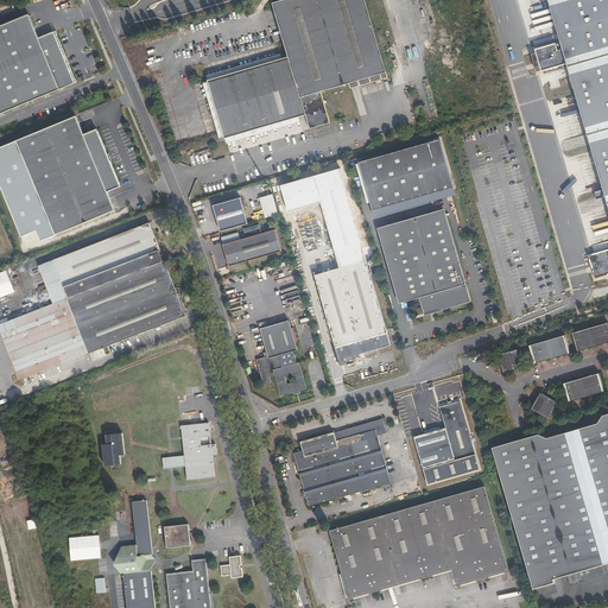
[(289,57),(283,59),(208,81),(225,137),(225,138),(299,116),(306,114),(310,128),(330,122),(321,92),(349,83),(387,73),(365,0),(283,0),(273,2),(289,57)]
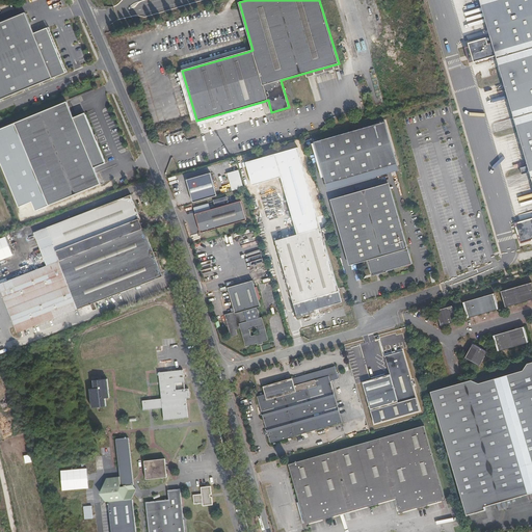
[(531,0),(479,0),(491,41),(487,42),(486,37),(469,43),(469,47),(466,48),(470,62),(474,61),(474,62),(496,55),(528,165),(521,168),(522,175),(530,171),(531,178),(531,218),(514,223),(521,244),(531,240),(531,0)]
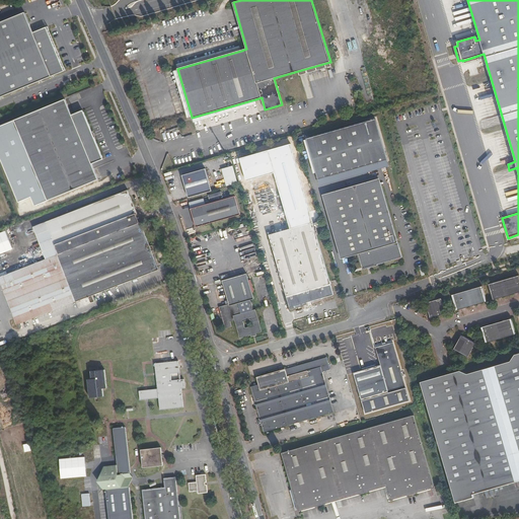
[(27,12),(0,22),(0,96),(67,71),(50,26),(35,32),(27,12)]
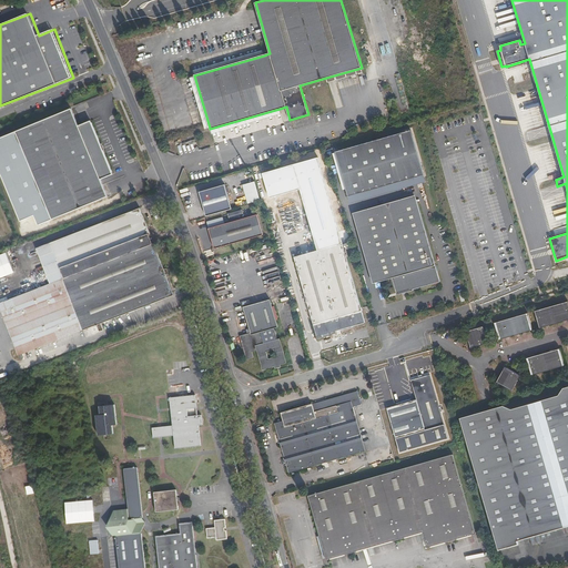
[(362,43),(366,60),(374,58),(369,41),(362,43)]
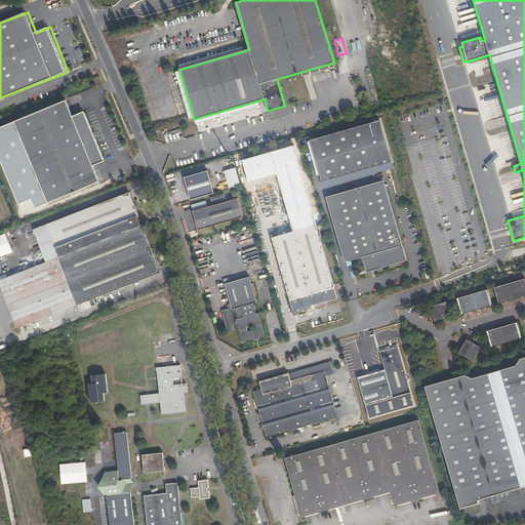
[(179,70),(244,51),(243,46),(177,65),(179,70)]
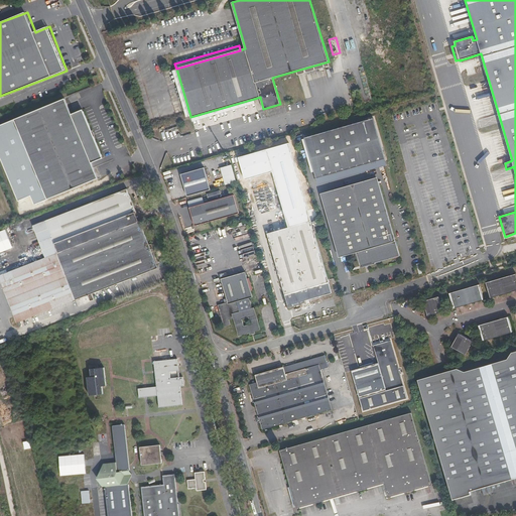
[(330,66),(329,61),(296,71),(297,75),(330,66)]
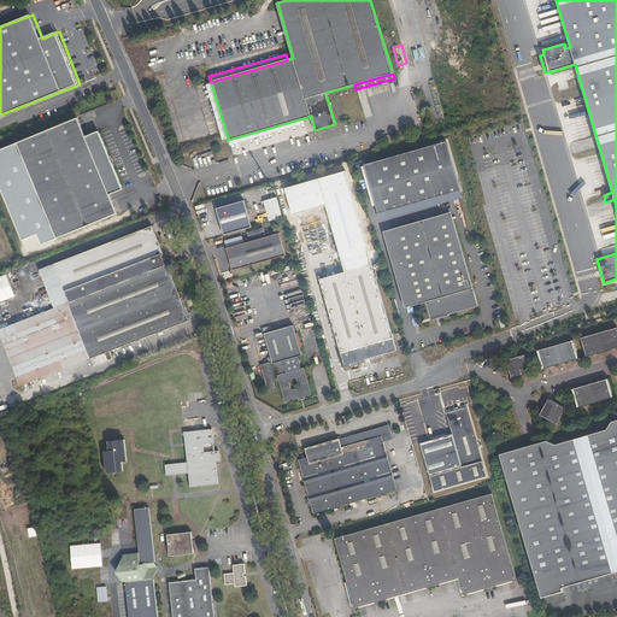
[(228,139),(211,82),(206,83),(223,141),(228,139)]
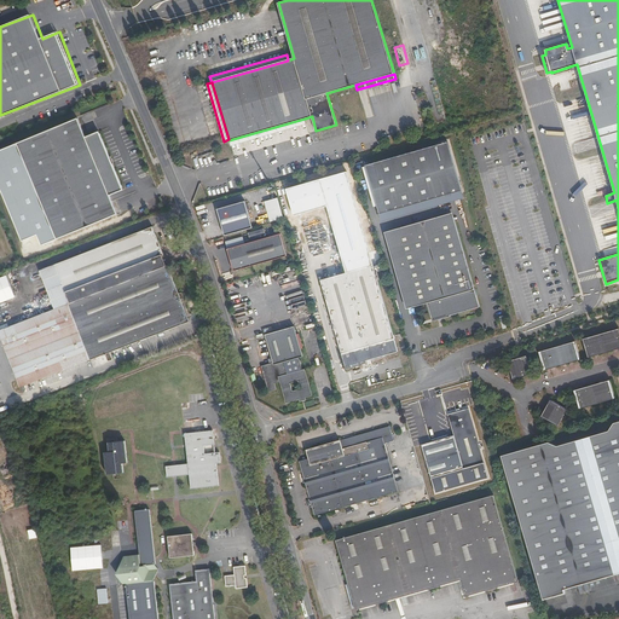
[(79,119),(17,143),(55,238),(116,215),(109,196),(122,191),(99,132),(86,138),(79,119)]
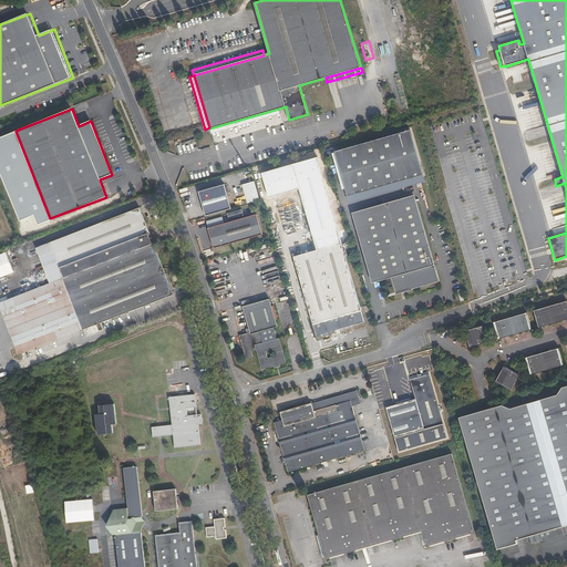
[(281,113),(279,109),(209,129),(210,133),(281,113)]
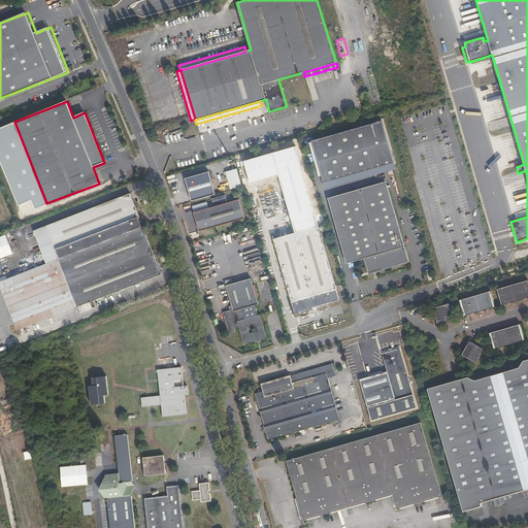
[(383,119),(312,139),(327,187),(397,166),(383,119)]
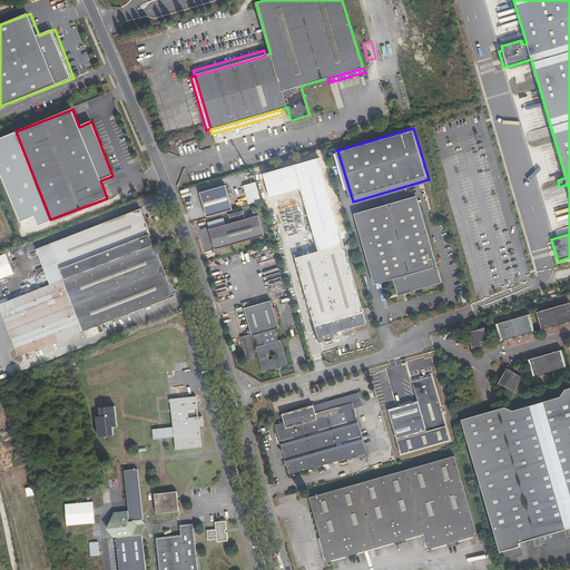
[(243,184),(248,204),(262,200),(256,180),(243,184)]
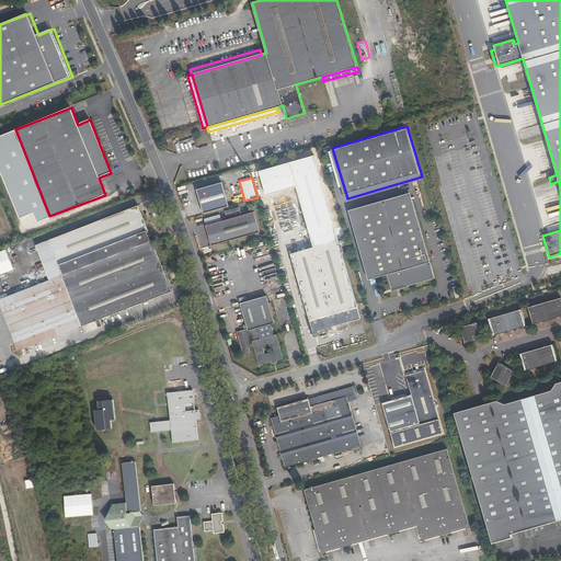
[(196,190),(204,214),(229,206),(221,182),(196,190)]
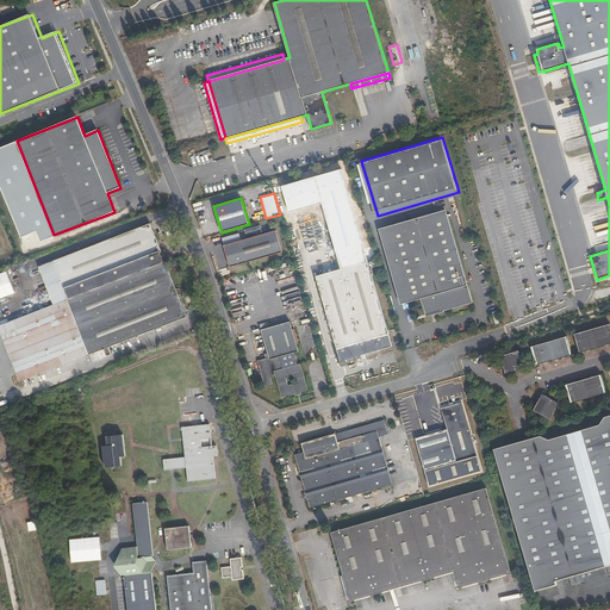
[(422,298),(427,315),(440,311),(441,312),(444,311),(443,311),(473,303),(448,217),(388,234),(408,303),(422,298)]
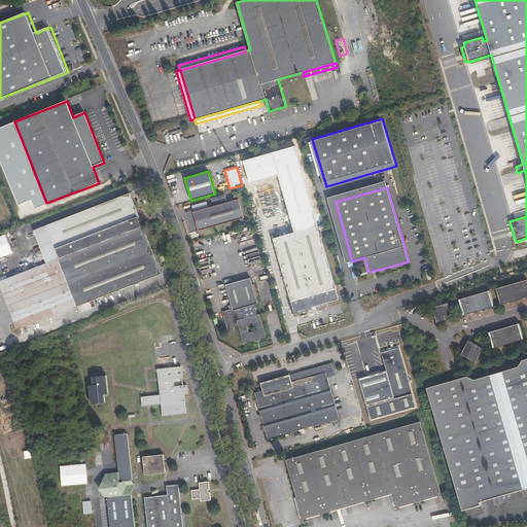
[(46,264),(5,279),(21,321),(14,324),(18,329),(77,307),(83,305),(85,311),(96,307),(94,301),(162,274),(143,226),(142,226),(138,216),(139,216),(130,192),(46,225),(56,248),(60,258),(47,262),(46,264)]
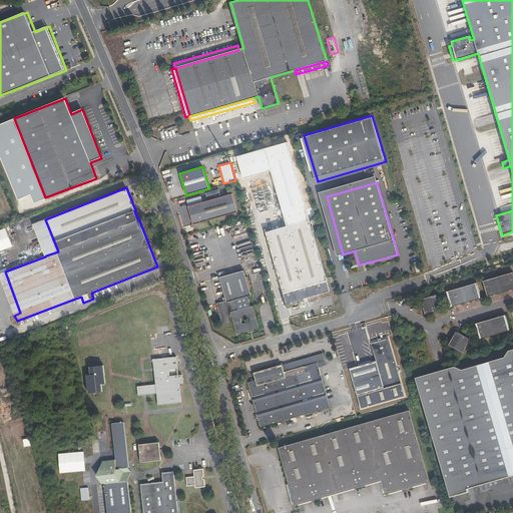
[(237,211),(232,193),(188,206),(193,224),(237,211)]
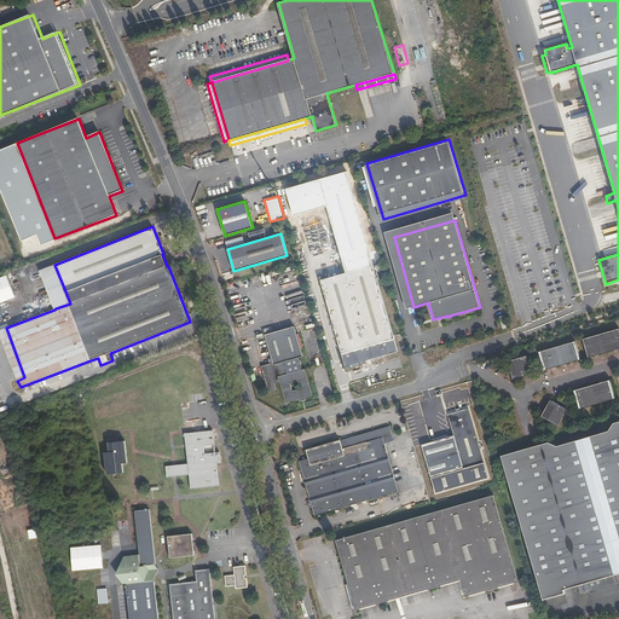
[(40,271),(55,310),(56,308),(70,304),(65,291),(55,265),(40,271)]
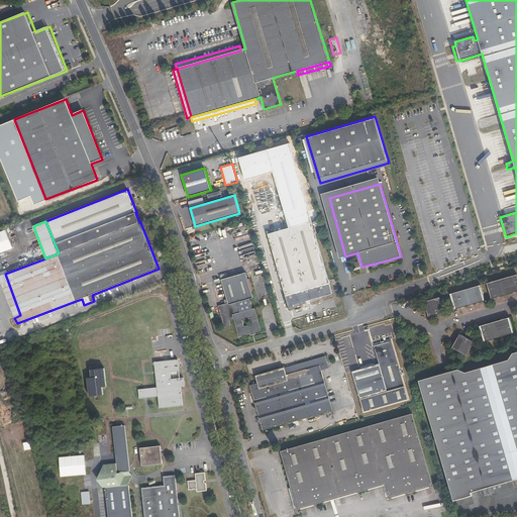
[(315,227),(314,227),(311,221),(268,234),(289,306),(332,293),(315,234),(317,233),(315,227)]
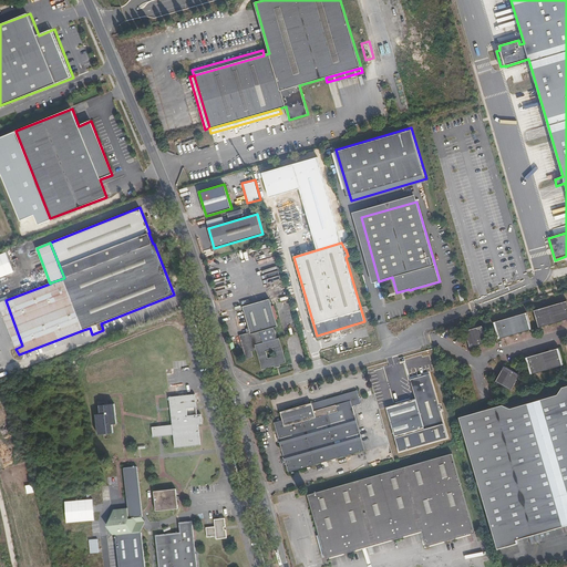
[(7,253),(0,254),(0,277),(14,271),(7,253)]
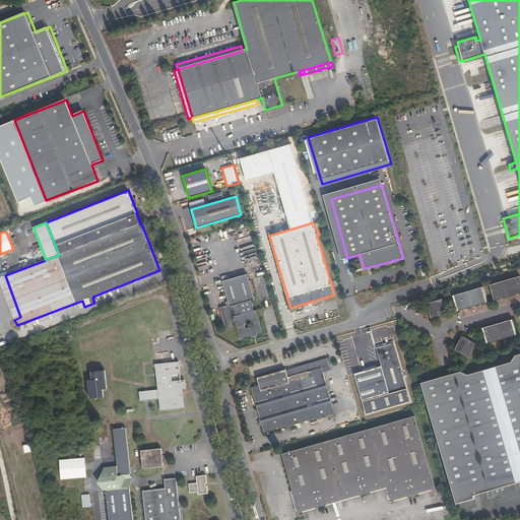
[(249,313),(245,314),(241,315),(239,304),(242,303),(246,302),(254,300),(247,274),(222,281),(230,305),(230,306),(228,307),(226,305),(219,307),(225,328),(233,326),(231,321),(236,320),(241,337),(251,334),(257,333),(262,331),(256,311),(249,313)]
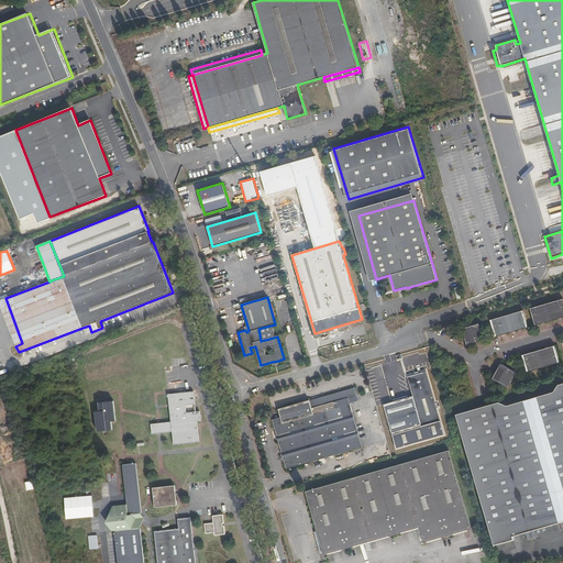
[(22,343),(6,298),(0,300),(0,305),(15,346),(22,343)]
